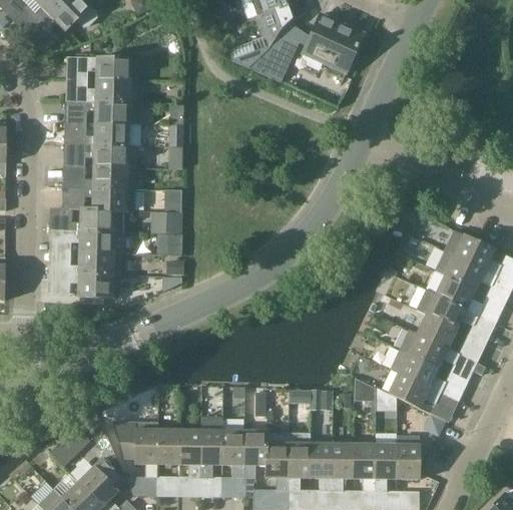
[(0,0),(0,7),(1,9),(5,9),(14,0),(0,0)]
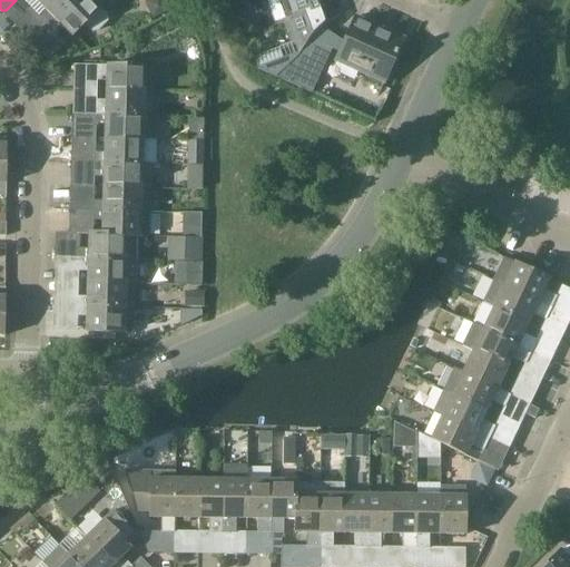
[(26,35),(30,39),(70,0),(38,0),(47,9),(26,30),(26,35)]
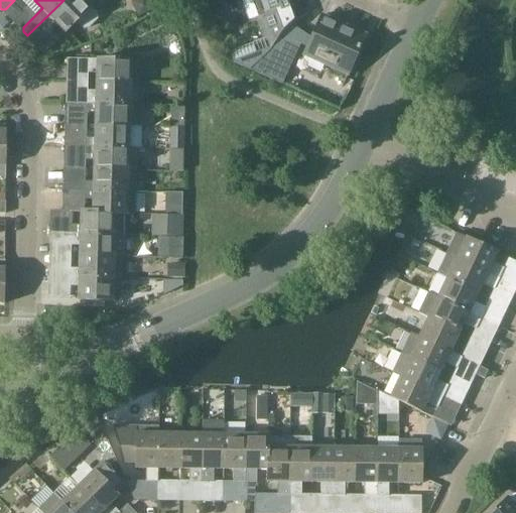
[(63,0),(27,35),(32,39),(36,39),(55,21),(65,31),(78,19),(85,25),(89,25),(98,17),(98,12),(91,5),(96,1),(95,0),(63,0)]
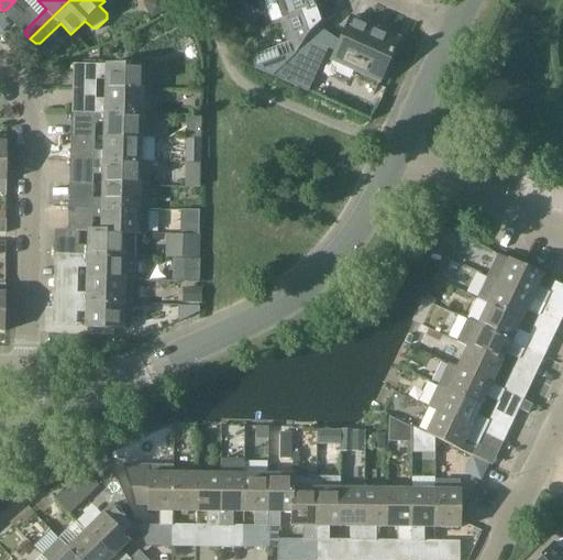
[(148,7),(152,14),(166,8),(163,0),(150,0),(148,7)]
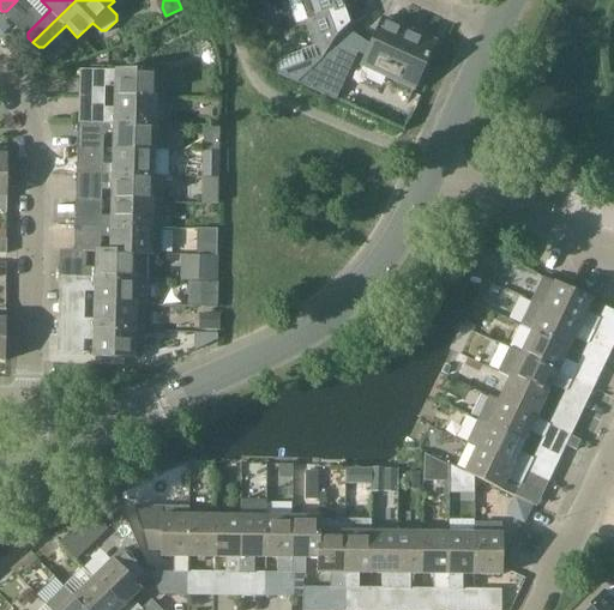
[(304,0),(311,17),(324,55),(351,30),(353,29),(344,6),(361,0),(304,0)]
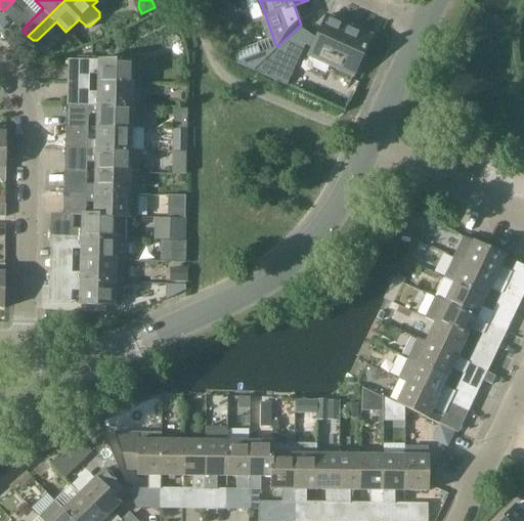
[(305,42),(312,46),(309,52),(354,73),(372,34),(326,13),(316,36),(300,26),(276,47),(254,68),(287,82),(305,42)]
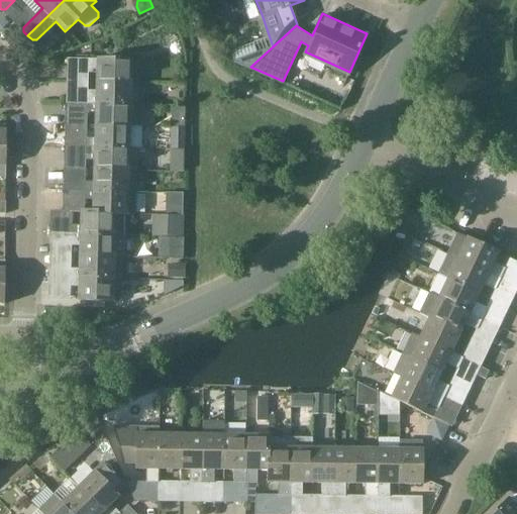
[(96,68),(96,81),(131,82),(138,82),(139,59),(132,59),(67,57),(67,64),(69,67),(96,68)]
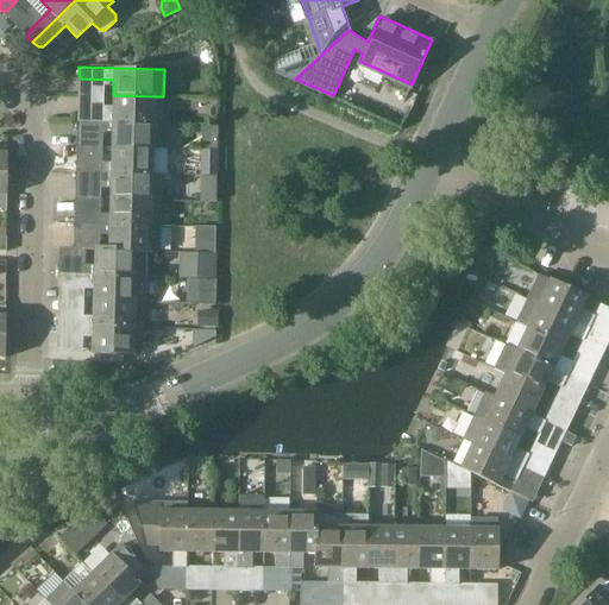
[(77,112),(77,119),(154,121),(155,96),(113,95),(113,109),(81,108),(77,112)]
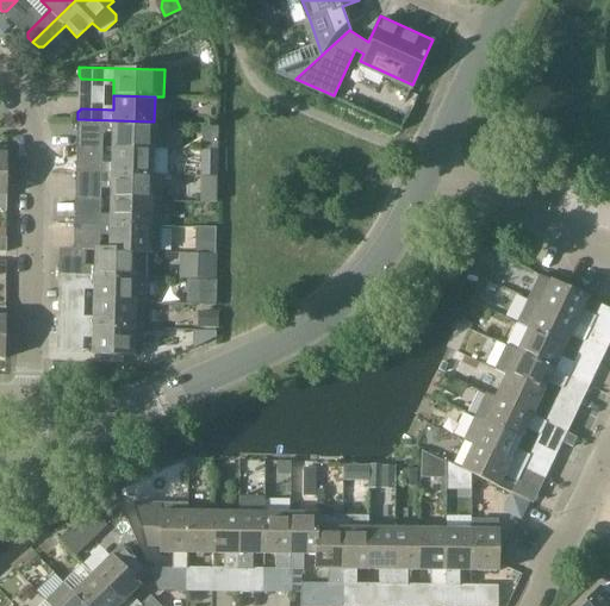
[(112,145),(154,147),(168,147),(169,122),(154,122),(78,119),(76,126),(80,130),(112,131),(112,145)]
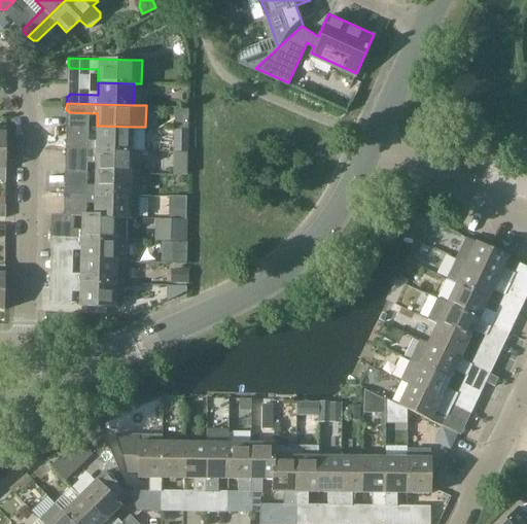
[(175,128),(187,128),(188,106),(174,106),(173,128),(175,128)]
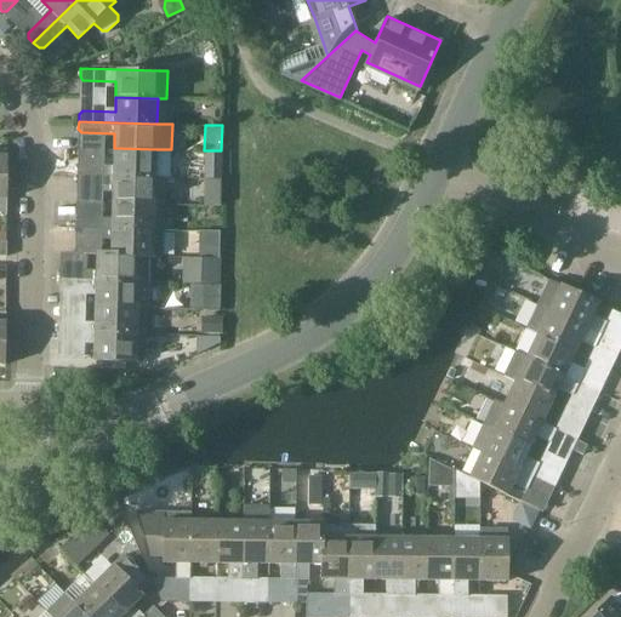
[(78,166),(78,173),(155,176),(157,149),(114,148),(113,164),(81,163),(78,166)]
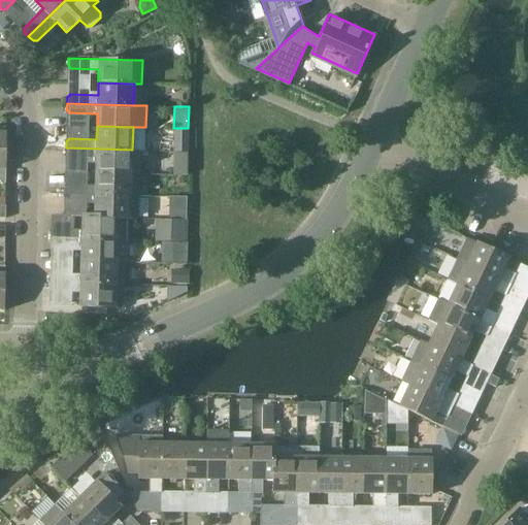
[(175,128),(174,151),(188,151),(189,128),(188,128),(175,128)]
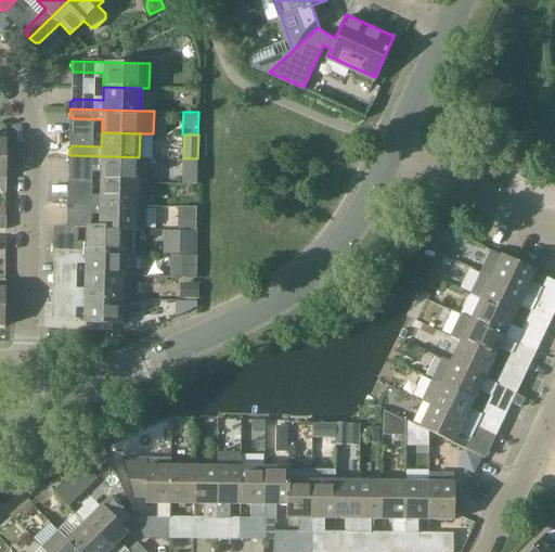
[(101,166),(101,179),(146,180),(147,157),(139,157),(69,155),(68,162),(72,165),(101,166)]
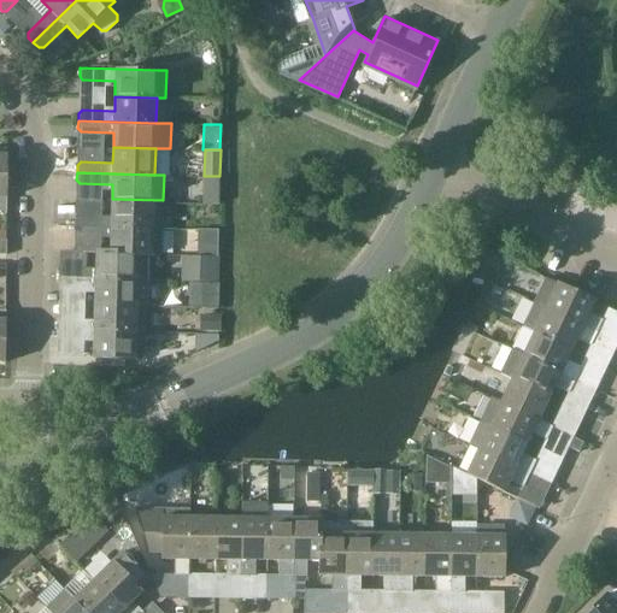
[(219,176),(204,176),(203,201),(219,201),(219,176)]
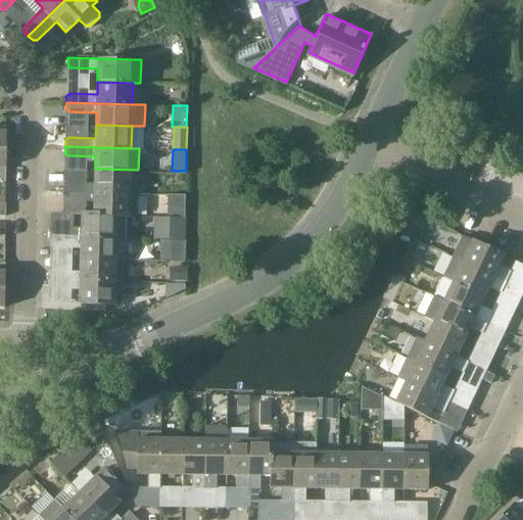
[(64,184),(63,190),(137,192),(138,170),(95,169),(94,182),(67,181),(64,184)]
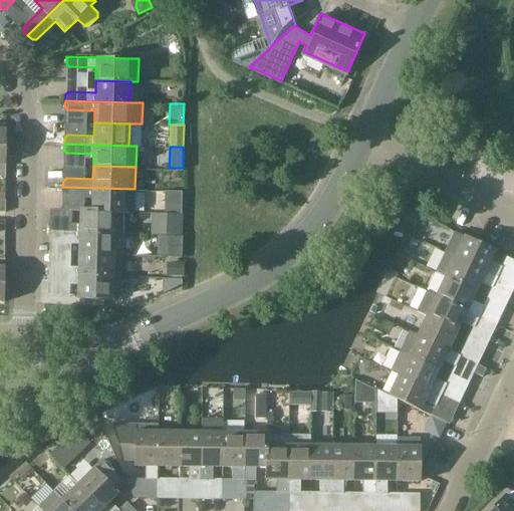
[(92,197),(91,209),(91,210),(122,211),(122,212),(135,212),(135,189),(62,187),(62,194),(65,196),(92,197)]
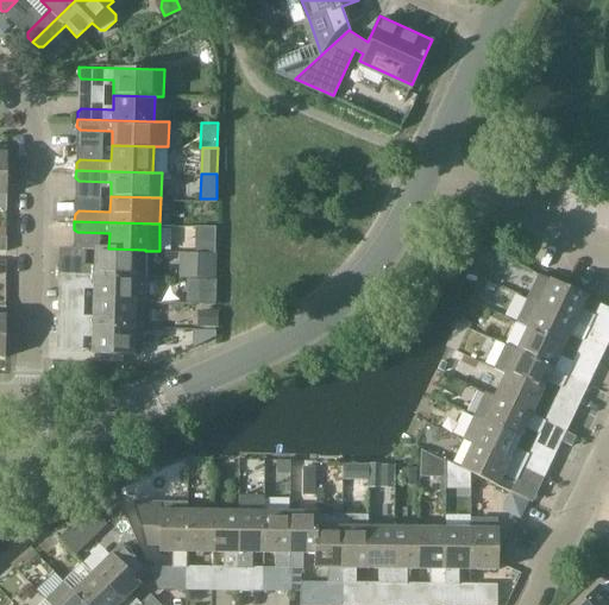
[(215,225),(196,225),(195,251),(215,251),(215,225)]
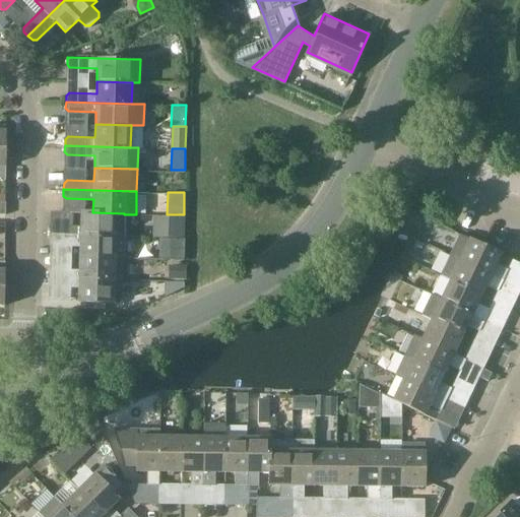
[(408,205),(407,207),(405,212),(416,217),(418,212),(419,211),(408,205)]
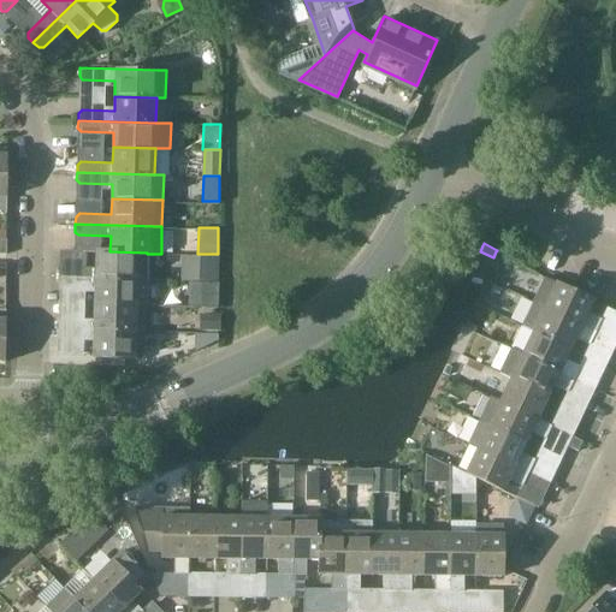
[(60,268),(59,275),(146,278),(147,254),(147,253),(110,251),(110,250),(96,250),(95,266),(64,266),(60,268)]
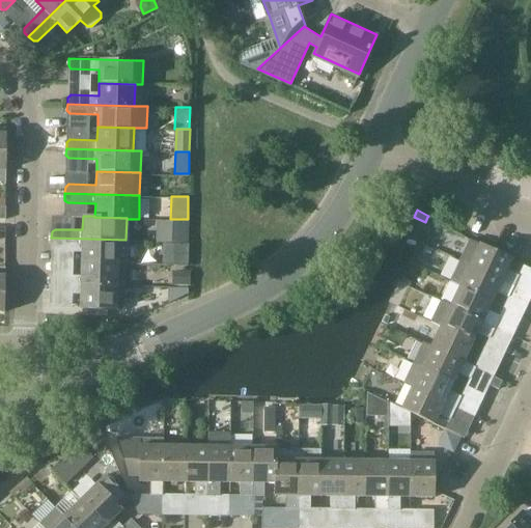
[(82,248),(81,261),(124,262),(126,240),(51,238),(51,245),(54,248),(82,248)]
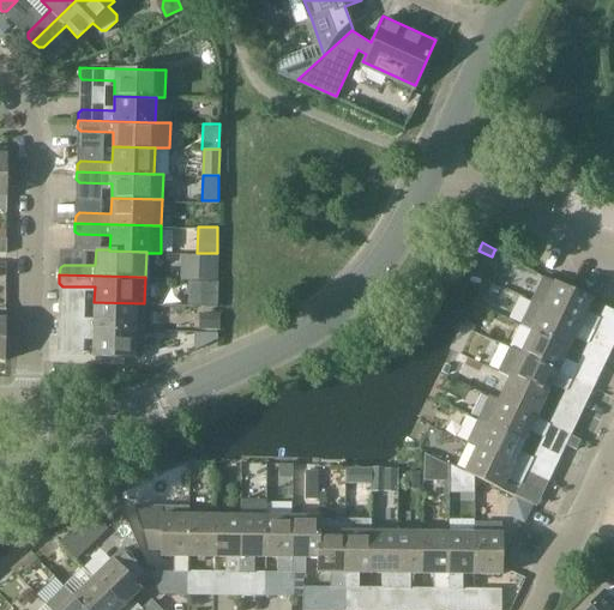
[(543,275),(533,300),(613,338),(613,324),(600,318),(601,316),(588,309),(593,299),(555,281),(543,275)]
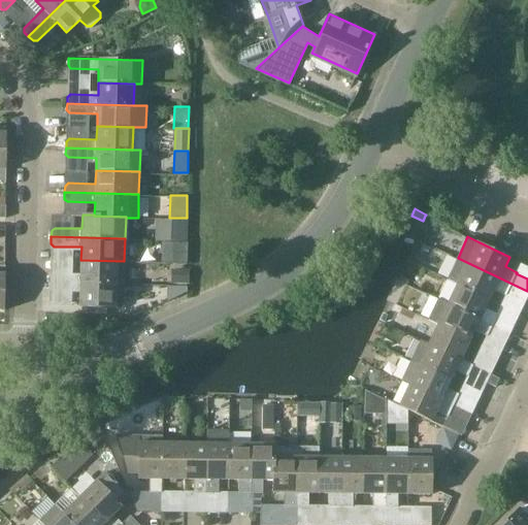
[(187,240),(163,240),(162,261),(187,261),(187,240)]
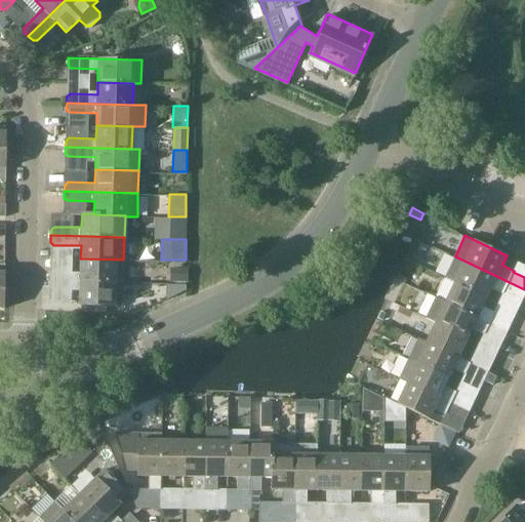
[(446,276),(455,280),(487,295),(492,286),(503,292),(503,290),(522,299),(524,292),(524,289),(455,256),(446,276)]
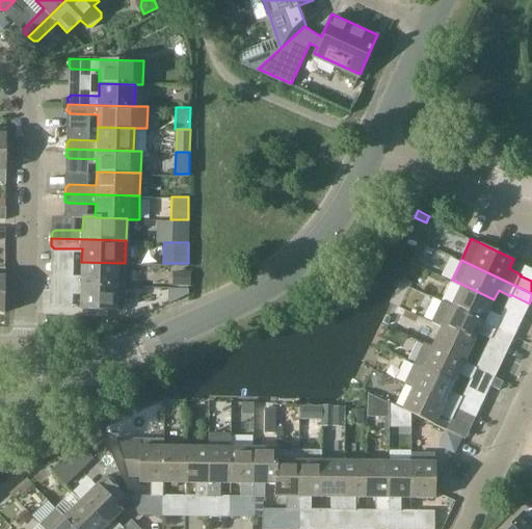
[(50,276),(50,284),(117,285),(125,285),(125,263),(81,262),(81,274),(53,274),(50,276)]
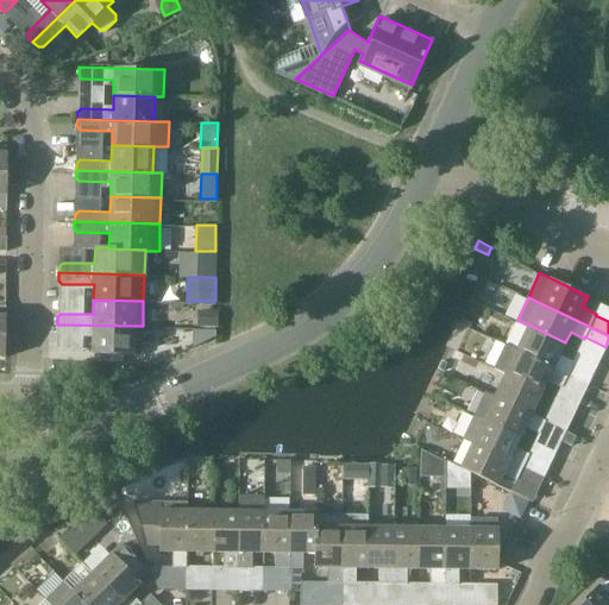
[(218,309),(215,309),(203,309),(203,325),(214,325),(217,325),(218,309)]
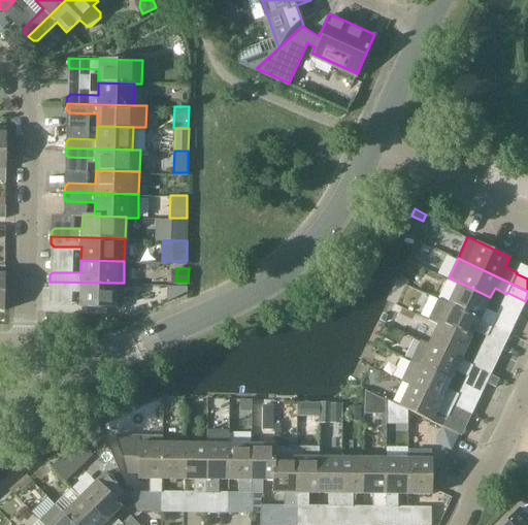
[(400,274),(398,279),(399,279),(407,283),(409,279),(401,274),(400,274)]
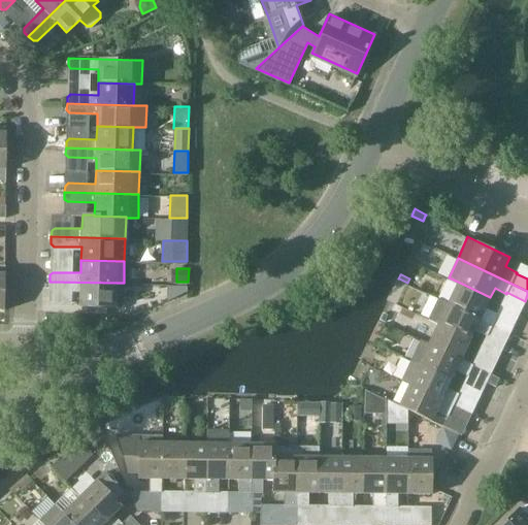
[(117,283),(50,282),(50,288),(53,291),(80,291),(79,305),(123,306),(124,283),(117,283)]
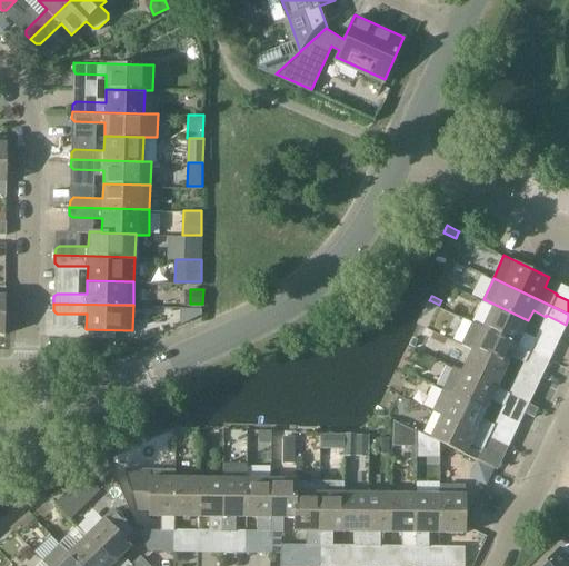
[(518,343),(530,348),(550,358),(555,348),(536,339),(537,337),(523,330),(528,320),(493,304),(482,325),(482,326),(518,343)]
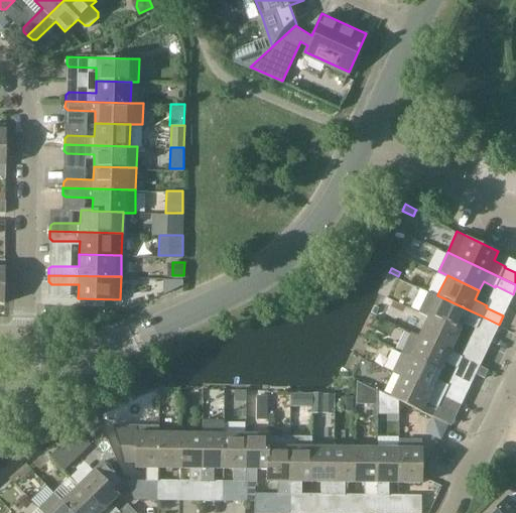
[(481,315),(470,310),(437,295),(437,294),(428,290),(418,310),(428,315),(428,314),(461,330),(465,322),(477,327),(477,326),(495,334),(499,325),(481,315)]
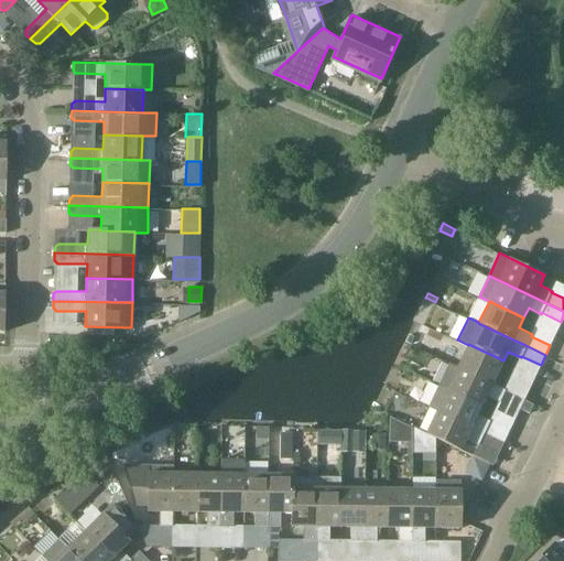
[(468,344),(458,366),(492,383),(503,360),(468,344)]
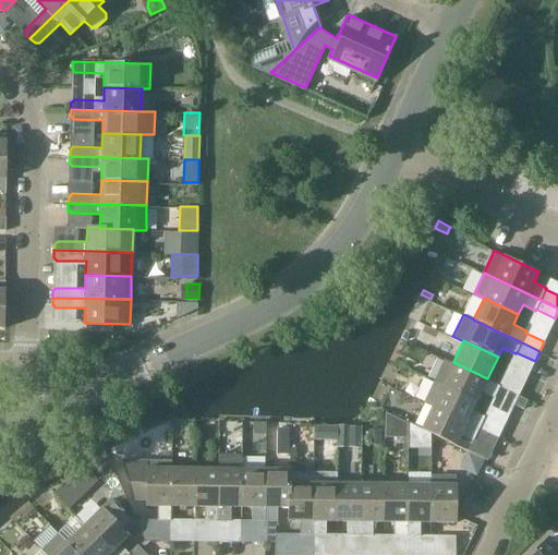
[(444,357),(433,378),(477,399),(482,390),(495,396),(496,395),(514,403),(519,394),(499,384),(487,378),(453,362),(444,357)]
